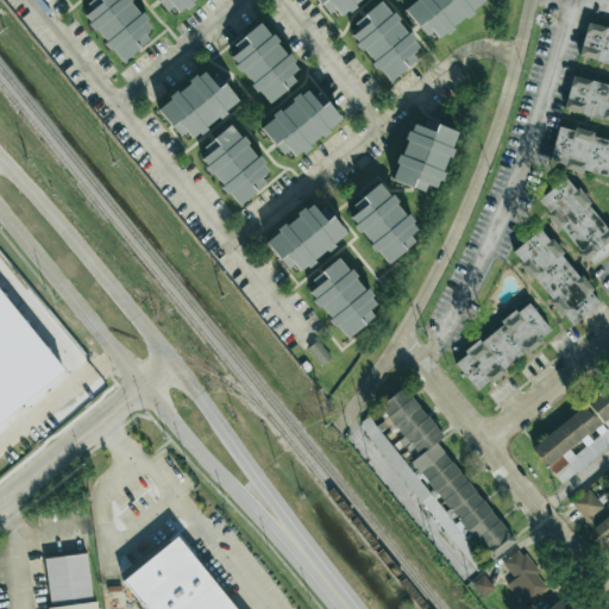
[(121,63),(149,41),(144,33),(151,27),(129,0),(93,0),(80,12),(121,63)]
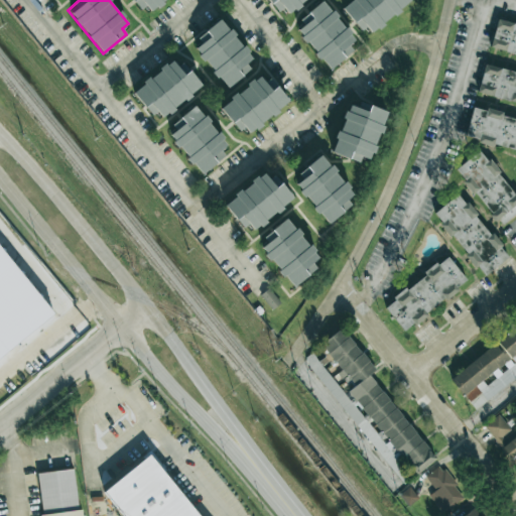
[(134,0),(147,15),(165,0),(134,0)]
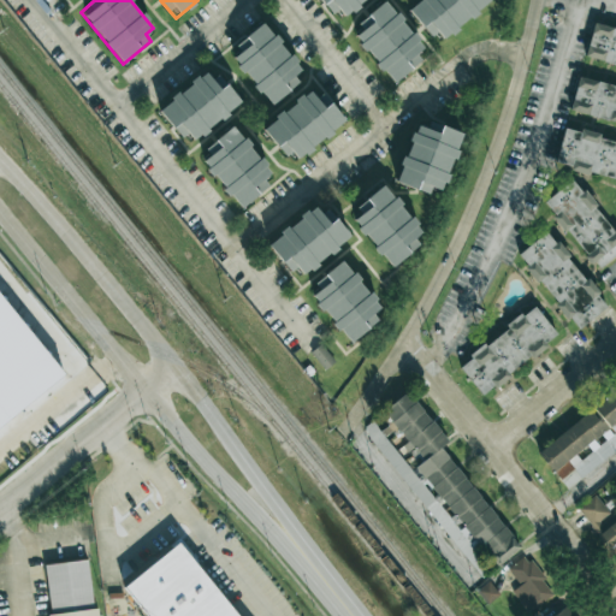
[(323,0),(339,21),(366,0),(323,0)]
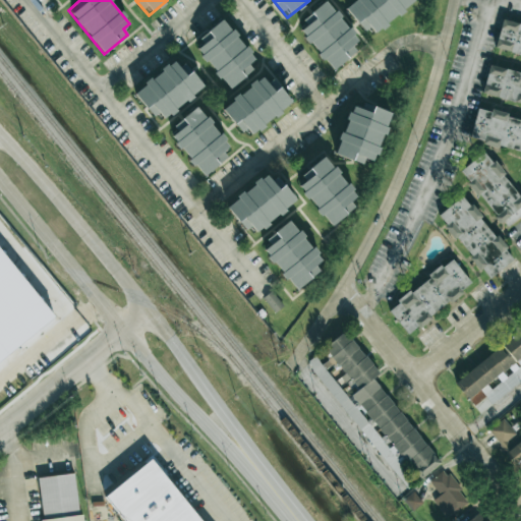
[(356,51),(352,46),(358,41),(327,0),(302,19),(306,25),(300,31),(332,71),(356,51)]
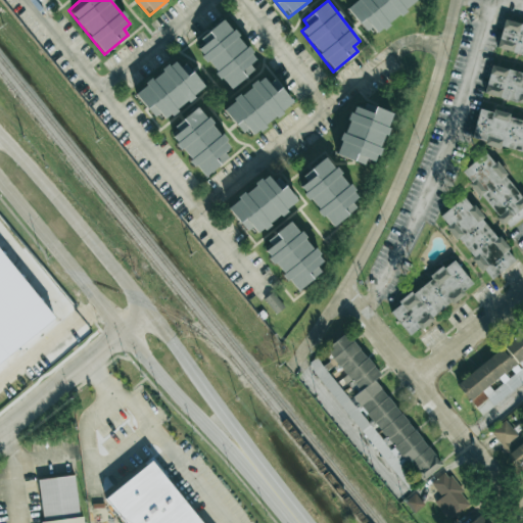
[(354,0),(347,6),(373,37),(416,1),(415,0),(354,0)]
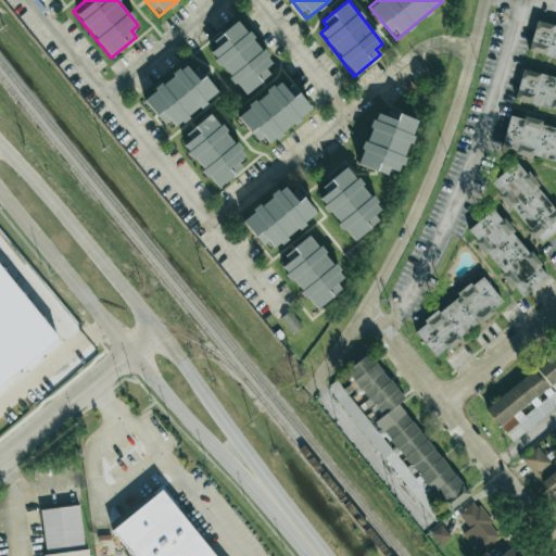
[(244,95),(276,65),(237,21),(222,34),(226,39),(209,53),(244,95)]
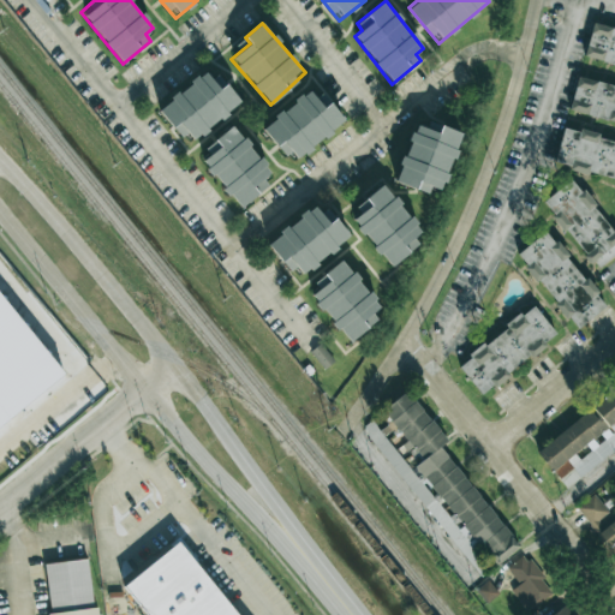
[(614,28),(592,23),(584,57),(614,65),(614,28)]
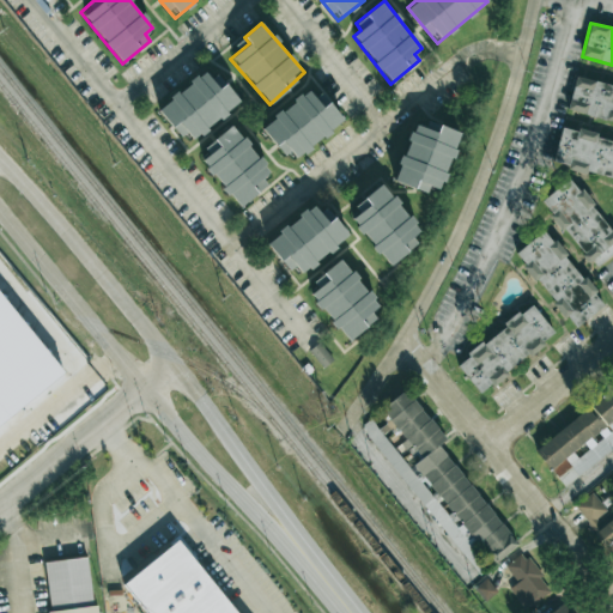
[(241,102),(225,84),(218,89),(204,72),(159,108),(188,144),(241,102)]
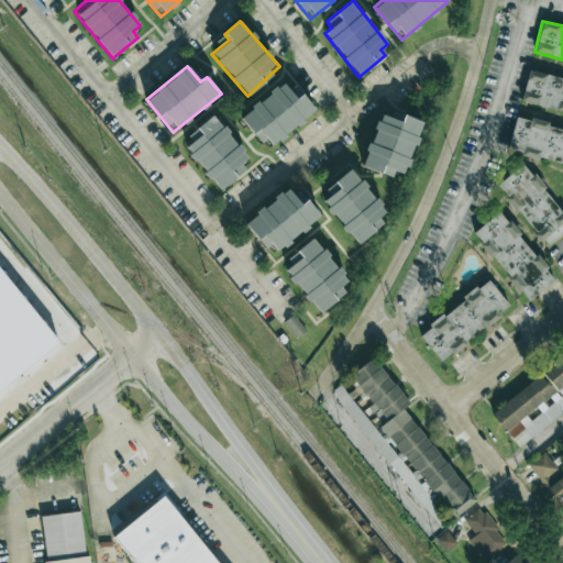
[(520,102),(562,112),(562,79),(529,70),(520,102)]
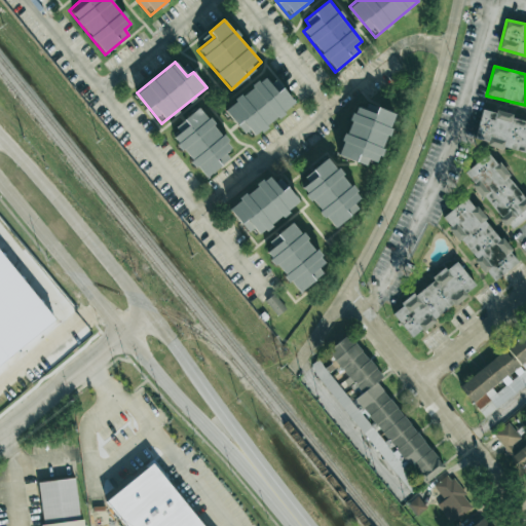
[(225,108),(250,140),(295,104),(274,78),(269,82),(264,76),(225,108)]
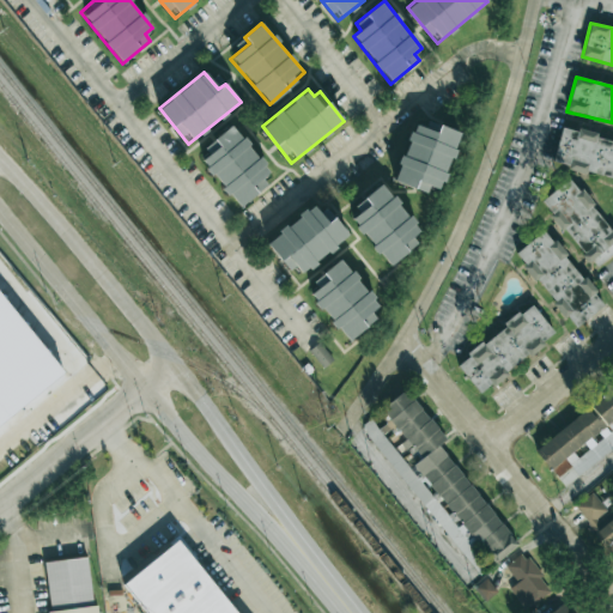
[(394,182),(426,193),(429,187),(441,190),(460,133),(438,126),(436,133),(413,125),(394,182)]
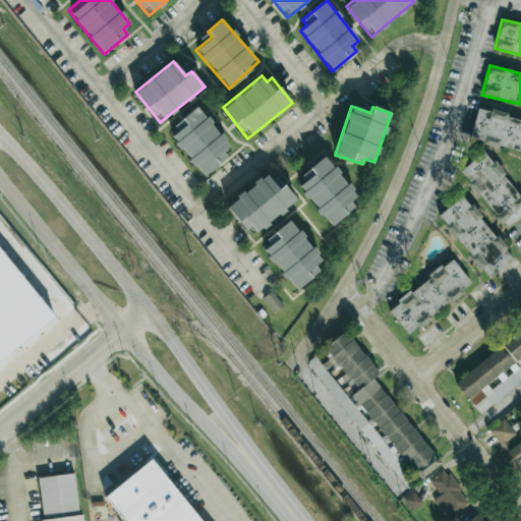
[(203,175),(233,150),(197,108),(167,132),(203,175)]
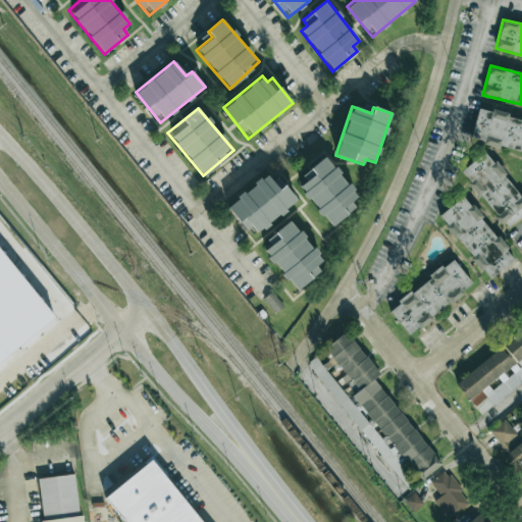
[(521,119),(508,116),(508,113),(492,109),(491,112),(477,109),(471,142),(521,152),(521,119)]
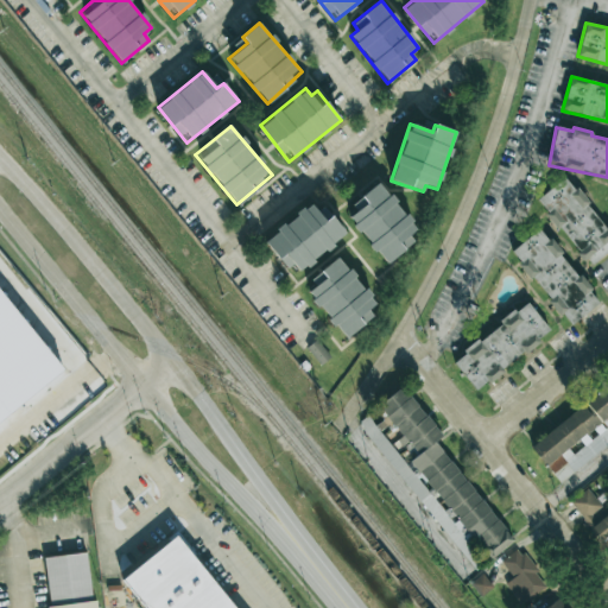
[(537,198),(589,267),(607,252),(607,230),(567,176),(537,198)]
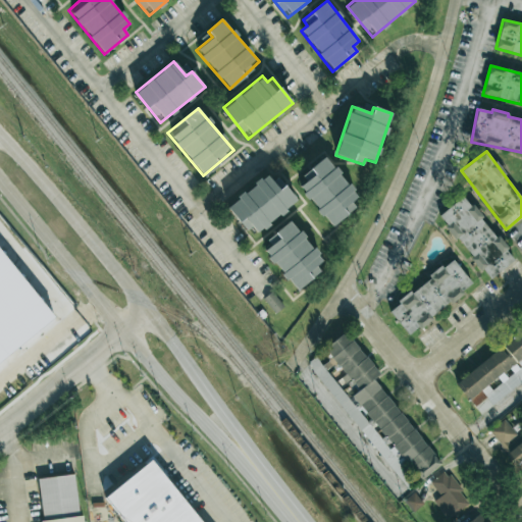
[(330,225),(361,201),(326,158),(296,183),(330,225)]
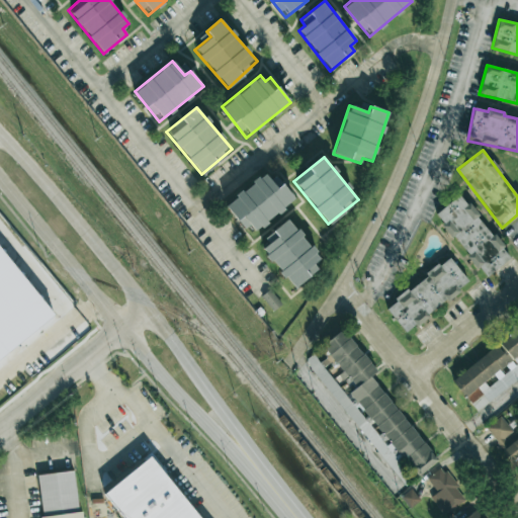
[(226,204),(250,235),(294,199),(282,184),(276,188),(265,173),(226,204)]
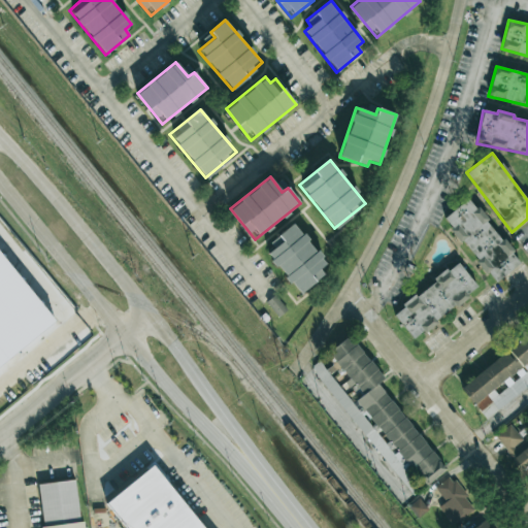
[(444,218),(494,284),(520,264),(470,198),(444,218)]
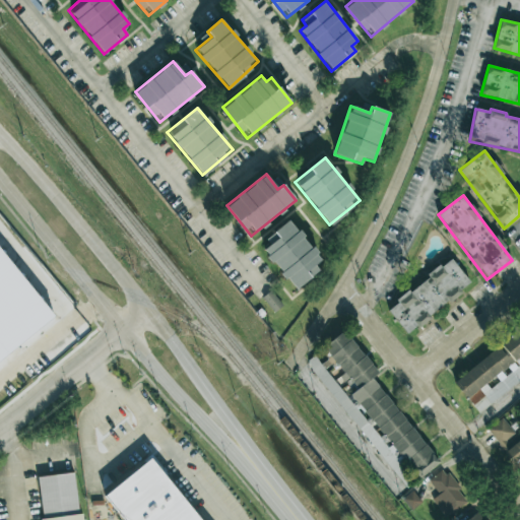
[(295,288),(324,263),(288,219),(265,240),(269,245),(262,250),(295,288)]
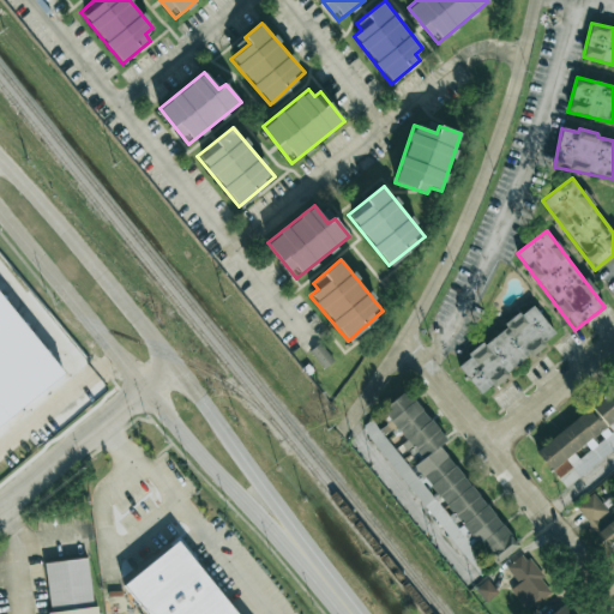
[(0,427),(62,380),(0,298),(0,427)]
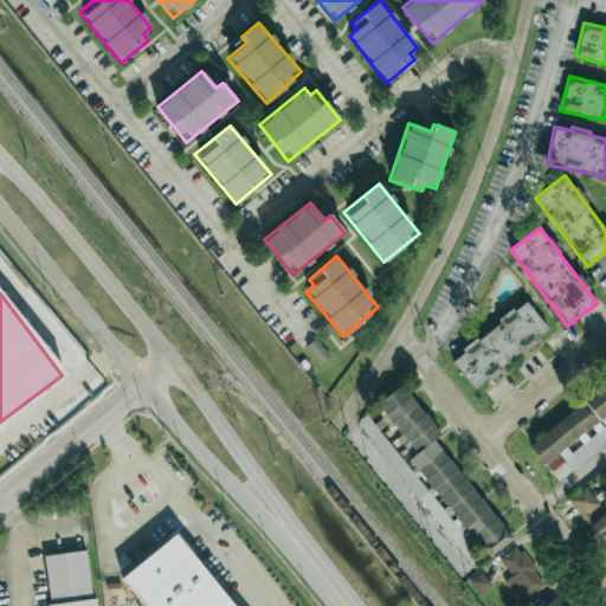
[(472,389),(549,333),(527,302),(450,359),(472,389)]
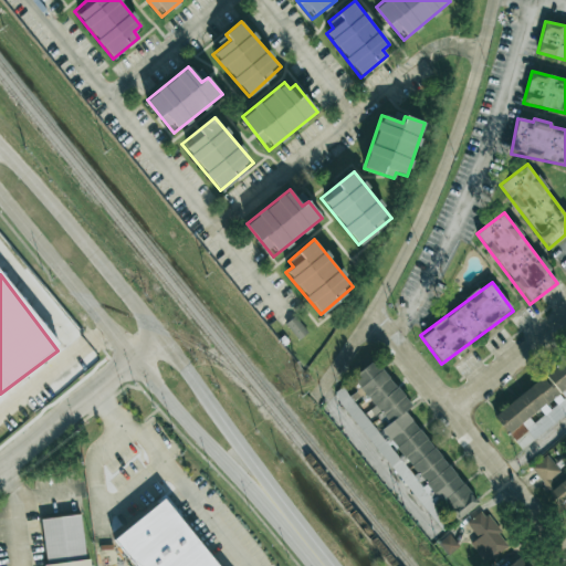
[(297,341),(307,333),(295,316),(285,324),(297,341)]
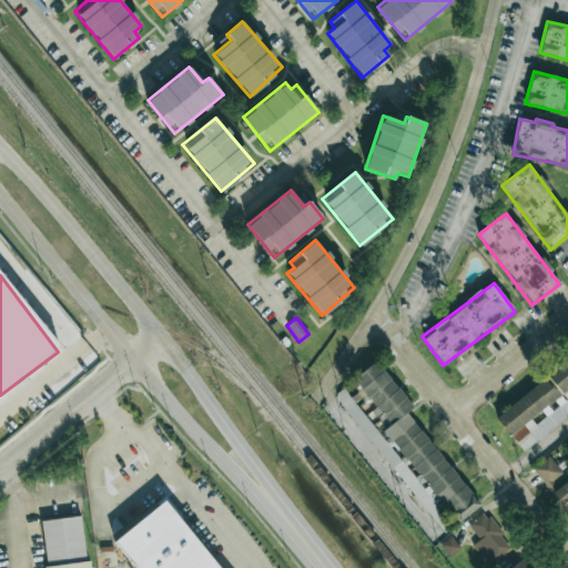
[(567,357),(494,414),(519,449),(567,412),(567,357)]
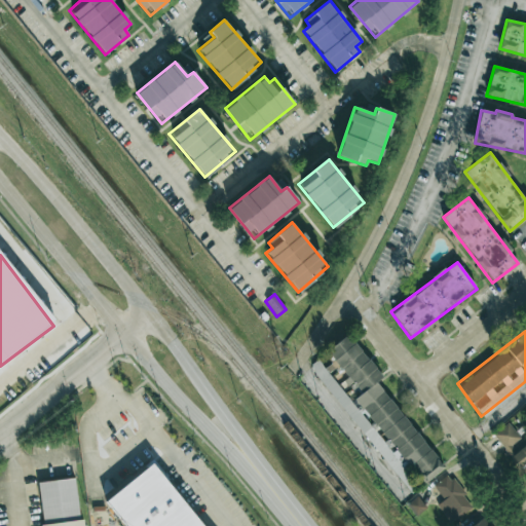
[(444,468),(377,381),(382,378),(349,334),(328,350),(361,395),(350,402),(318,360),(311,365),(406,490),(418,481),(421,486),(444,468)]
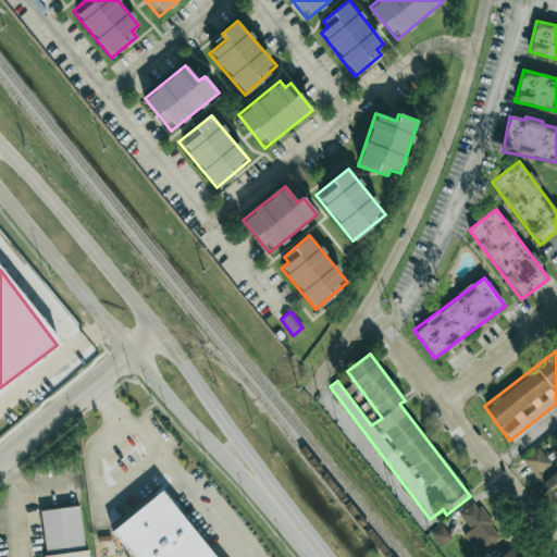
[(521,460),(552,502),(556,497),(556,462),(553,467),(539,447),(521,460)]
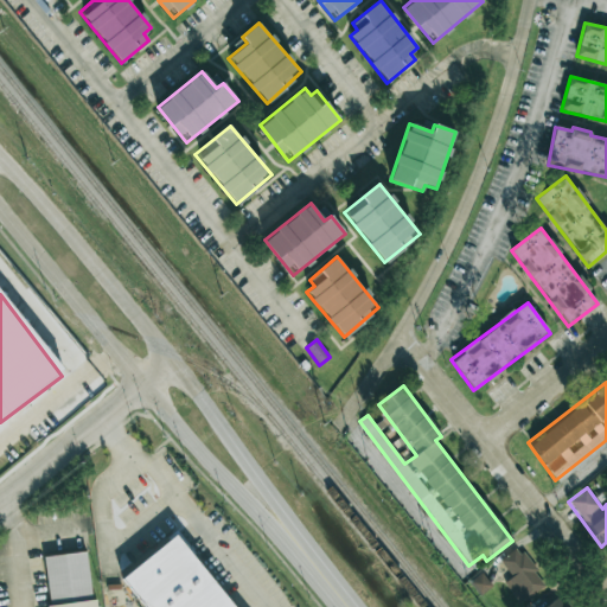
[(123,576),(146,606),(235,606),(180,534),(123,576)]
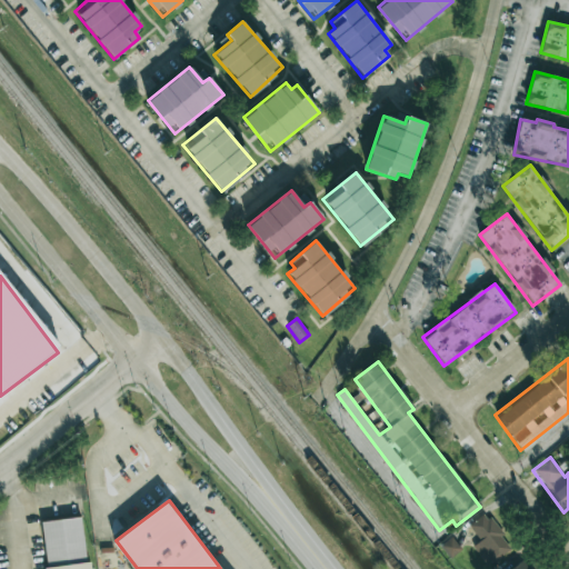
[(486,512),(469,525),(496,561),(512,549),(486,512)]
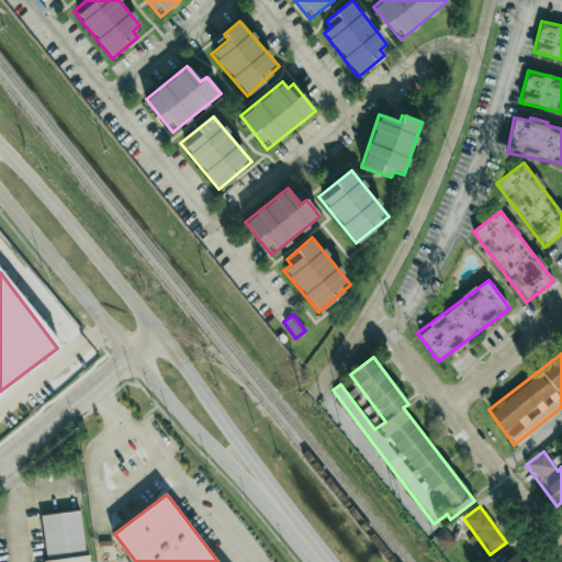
[(41,516),(45,561),(90,561),(85,510),(41,516)]
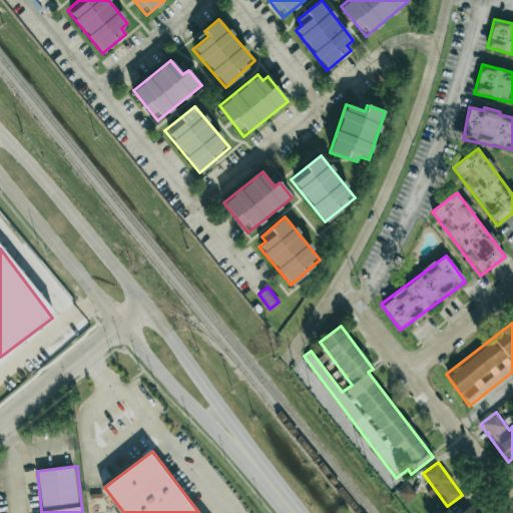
[(407,502),(416,495),(407,484),(398,492),(407,502)]
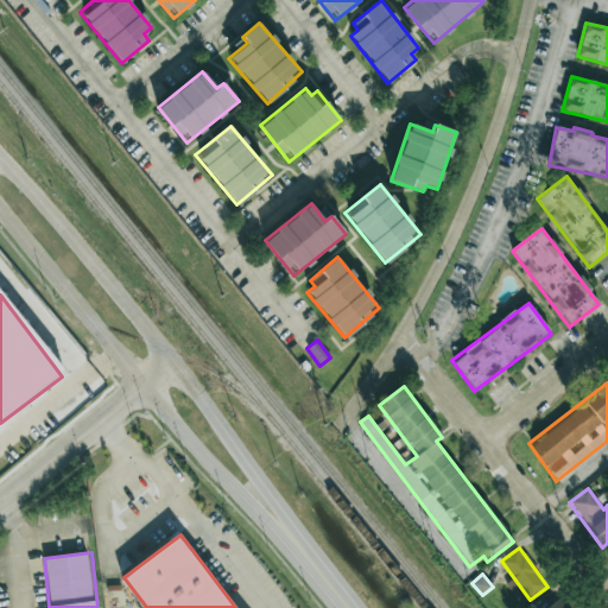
[(565,607),(558,597),(545,607),(565,607)]
